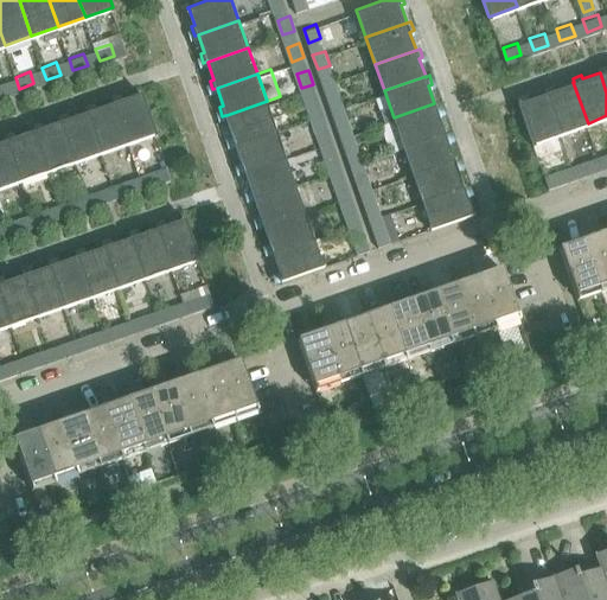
[(339,93),(333,77),(321,82),(327,96),(339,93)]
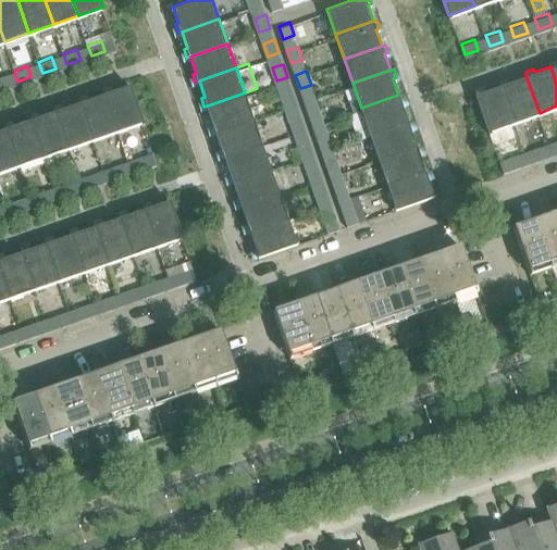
[(540,113),(525,75),(509,80),(508,77),(500,80),(502,84),(515,122),(540,113)]
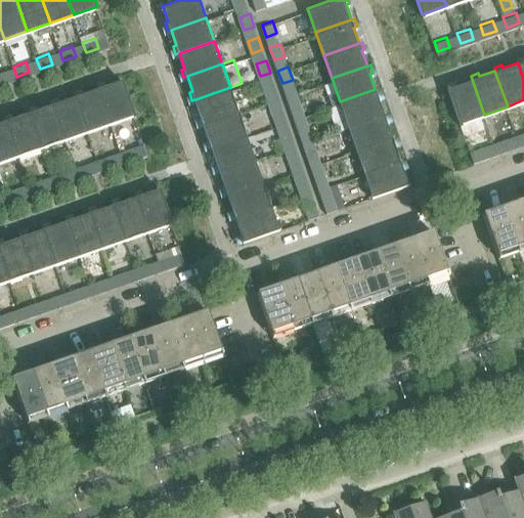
[(99,86),(98,86),(111,122),(135,114),(122,77),(121,78),(122,79),(106,84),(105,81),(97,83),(99,86)]
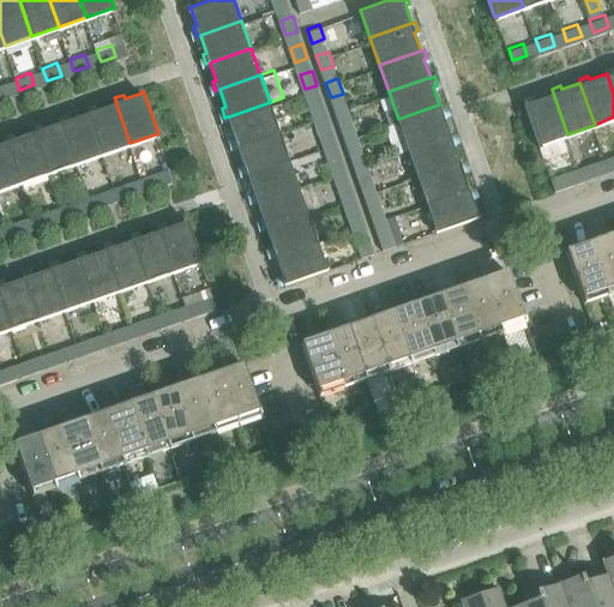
[(567,134),(553,92),(535,98),(534,95),(524,98),(525,101),(524,101),(539,144),(567,134)]
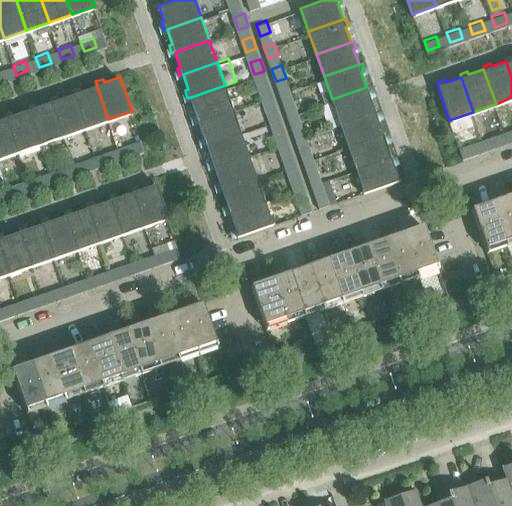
[(257,85),(262,97),(272,93),(268,81),(257,85)]
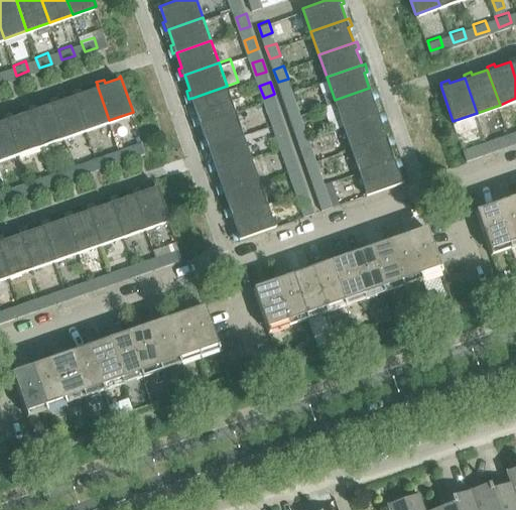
[(109,120),(97,85),(82,91),(81,88),(74,90),(75,93),(87,128),(109,120)]
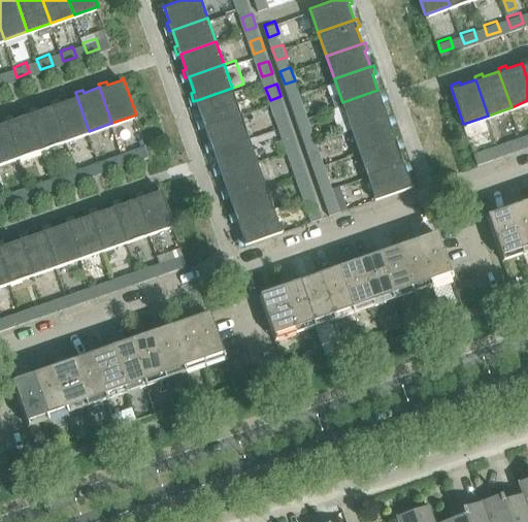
[(204,123),(204,124),(240,111),(232,88),(197,100),(202,116),(199,117),(201,125),(204,123)]
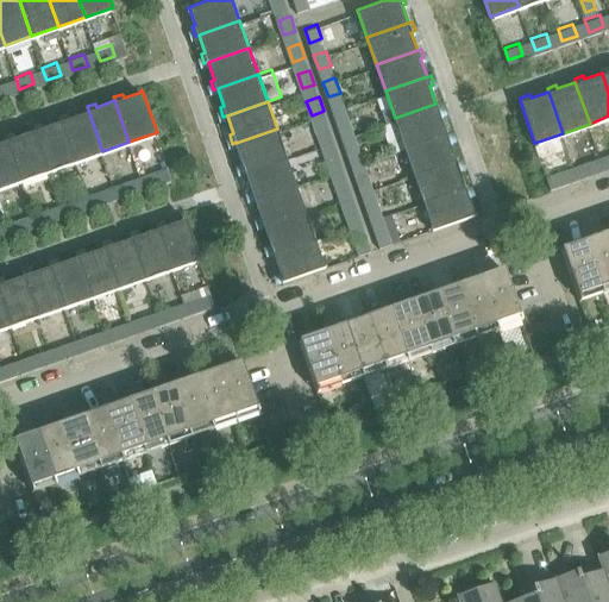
[(405,145),(445,131),(439,113),(443,111),(440,102),(435,104),(395,118),(405,145)]
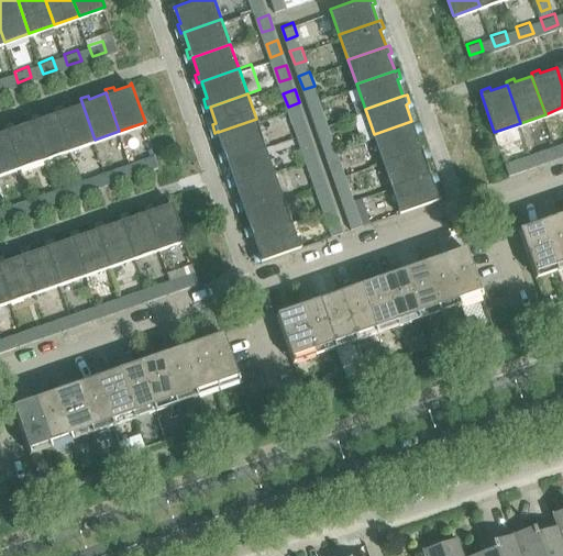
[(323,110),(318,97),(307,100),(311,114),(323,110)]
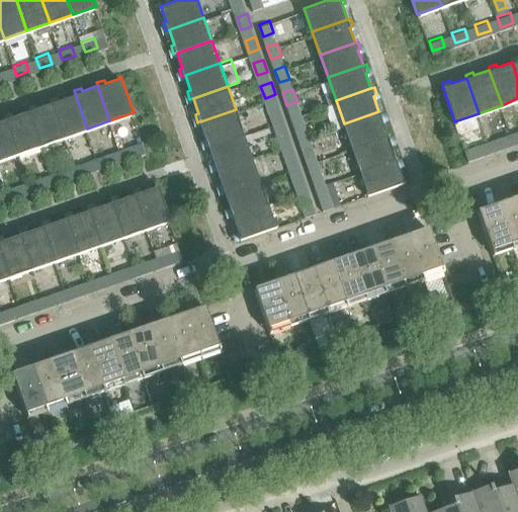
[(326,90),(311,97),(317,113),(334,107),(330,96),(329,97),(326,90)]
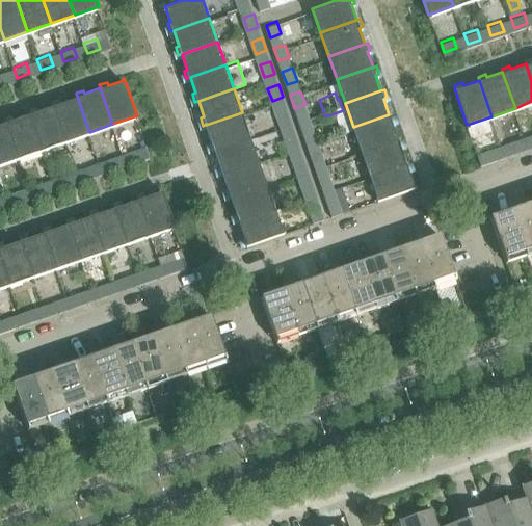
[(53,104),(65,140),(89,132),(77,96),(60,102),(59,98),(52,101),(53,104)]
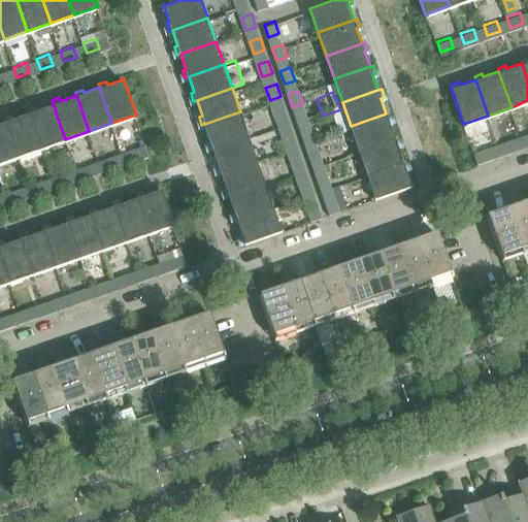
[(29,111),(41,148),(65,139),(53,103),(37,109),(36,105),(28,108),(29,111)]
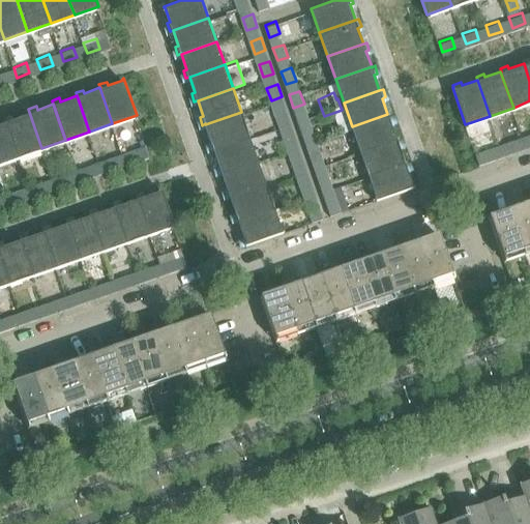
[(274,111),(280,124),(290,120),(285,108),(274,111)]
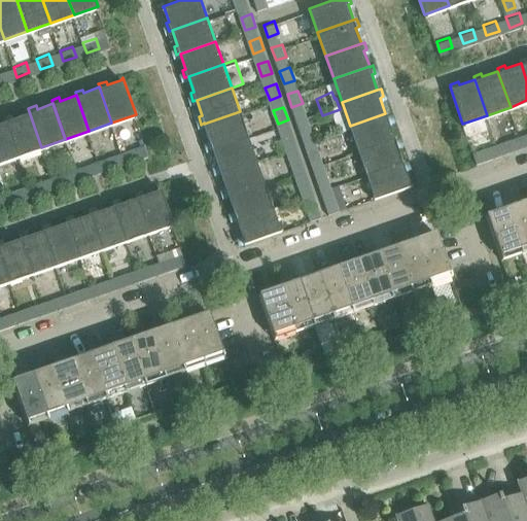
[(41,147),(29,111),(13,117),(12,113),(5,116),(6,119),(19,155),(41,147)]
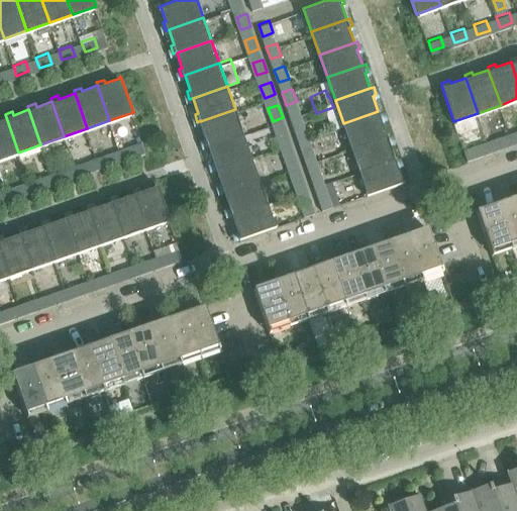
[(208,143),(243,131),(235,109),(200,121),(206,136),(202,137),(205,144),(208,143)]
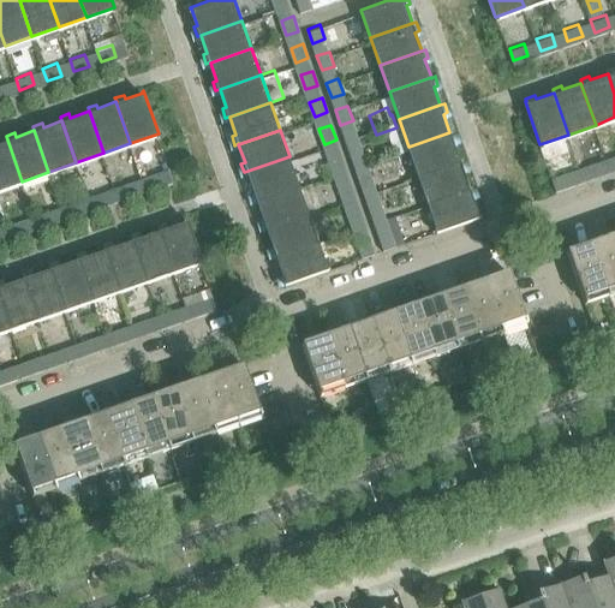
[(418,173),(459,159),(453,141),(457,139),(454,131),(449,132),(408,147),(418,173)]
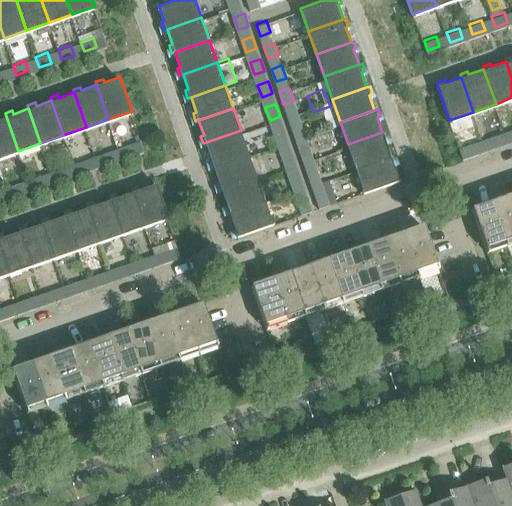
[(301,123),(297,110),(287,114),(291,126),(301,123)]
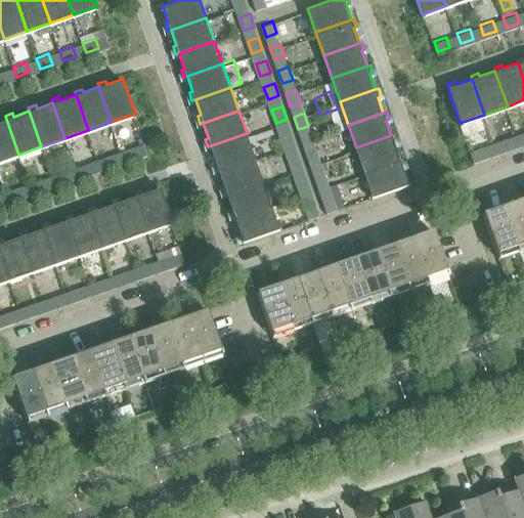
[(0,160),(18,155),(6,119),(0,121),(0,160)]
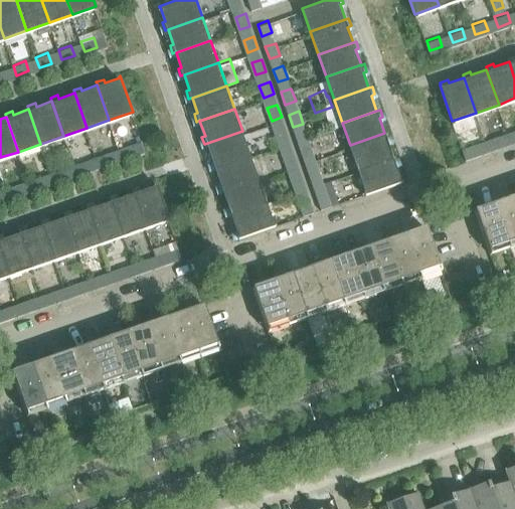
[(275,131),(280,143),(290,140),(285,127),(275,131)]
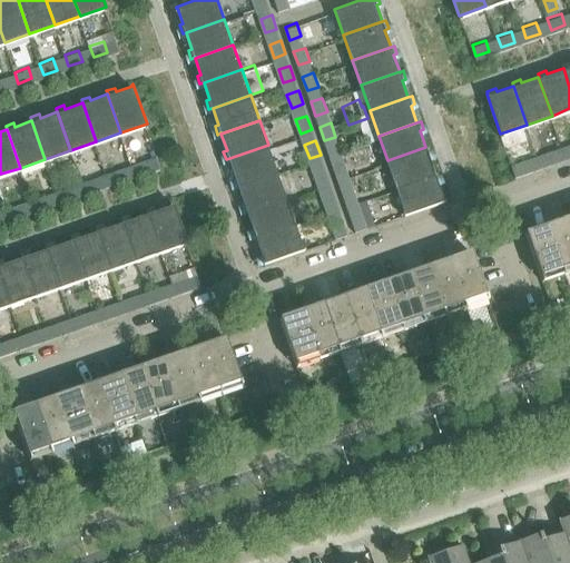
[(238,184),(277,170),(268,145),(229,158),(236,175),(232,176),(235,185),(238,184)]
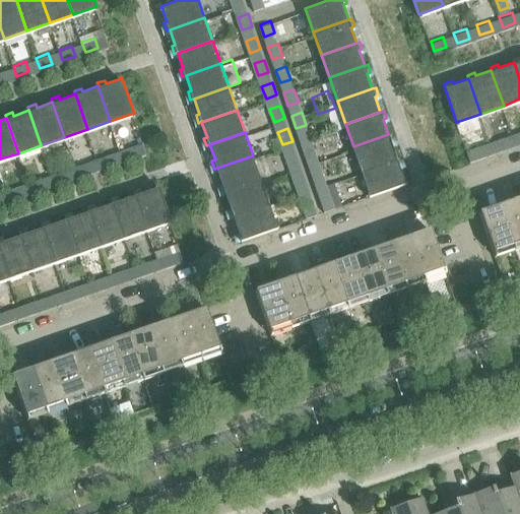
[(361,170),(396,157),(391,142),(394,141),(391,133),(388,134),(353,146),(361,170)]
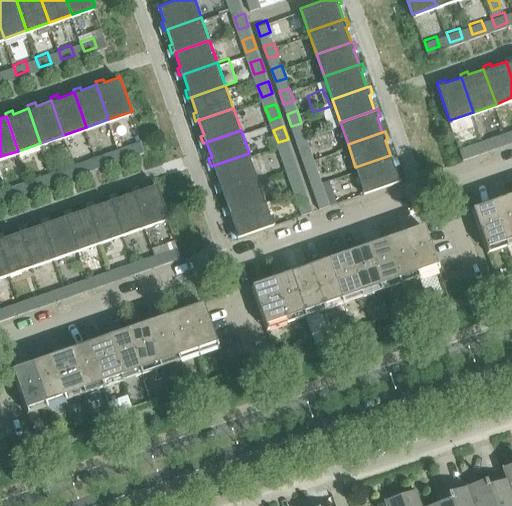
[(309,145),(305,133),(295,137),(299,149),(309,145)]
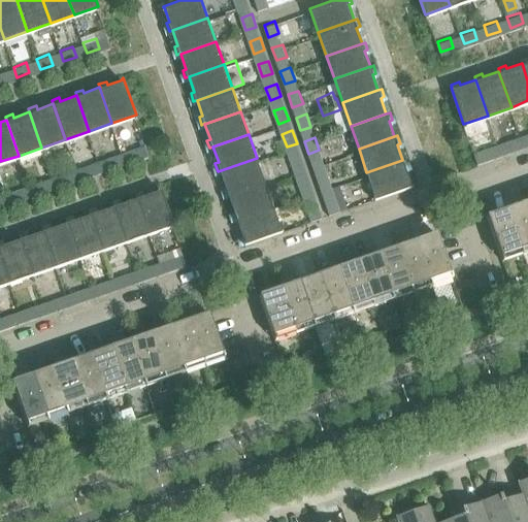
[(509,138),(497,142),(500,153),(513,149),(509,138)]
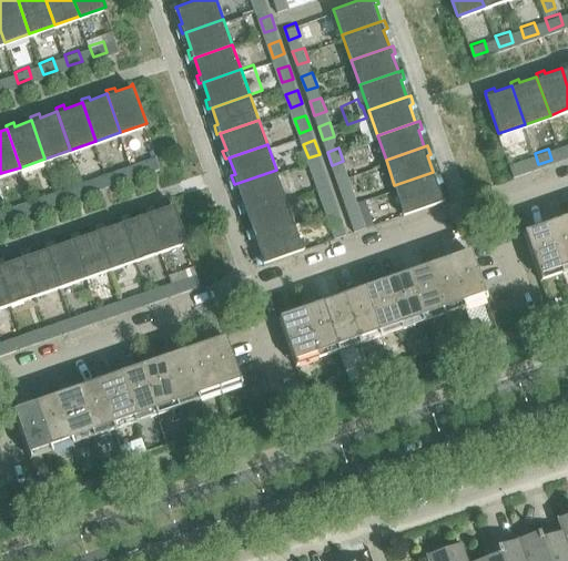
[(527,169),(523,156),(509,162),(514,173),(527,169)]
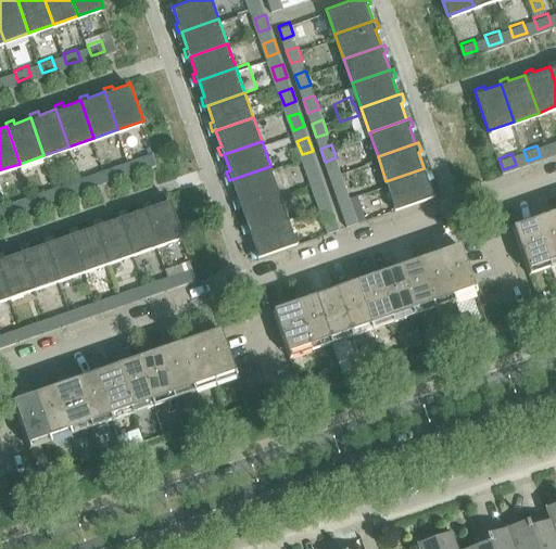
[(140,154),(127,158),(130,169),(144,165),(140,154)]
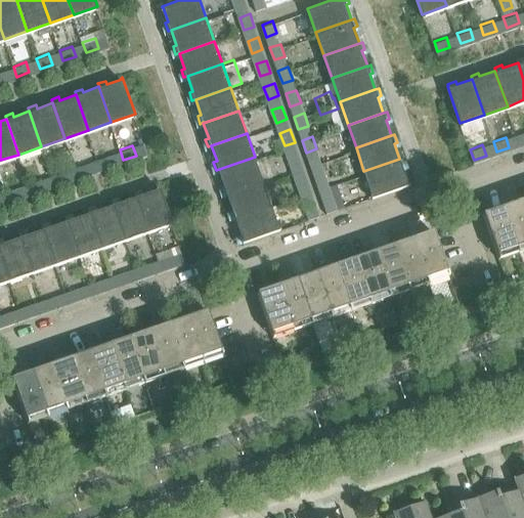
[(68,147),(56,152),(63,170),(74,166),(68,147)]
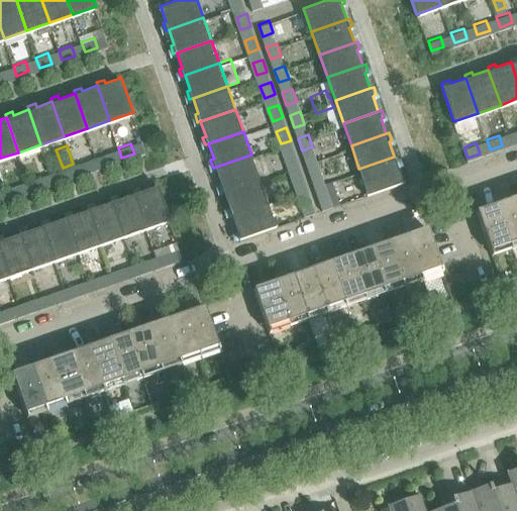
[(284,154),(288,167),(299,163),(294,150),(284,154)]
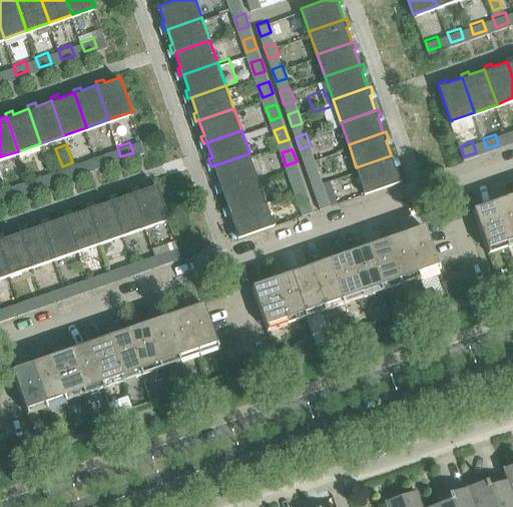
[(107,150),(94,154),(98,164),(110,160),(107,150)]
